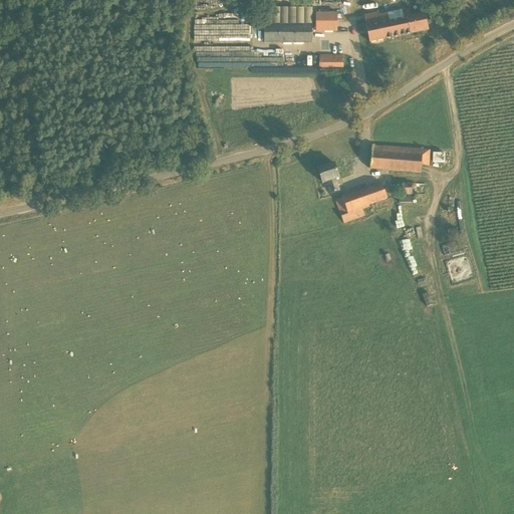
[(410,8),(364,18),(369,43),(429,30),(425,12),(411,16),(410,8)]
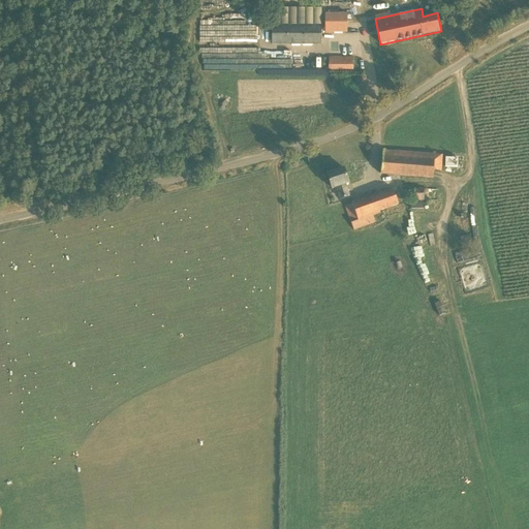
[(325,17),(325,32),(339,32),(340,24),(332,24),(332,17),(325,17)]
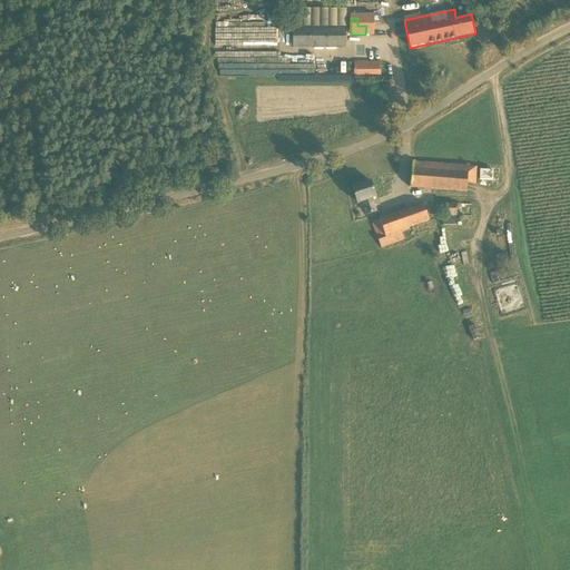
[(347,28),(297,28),(293,28),(293,48),(347,48),(347,28)]
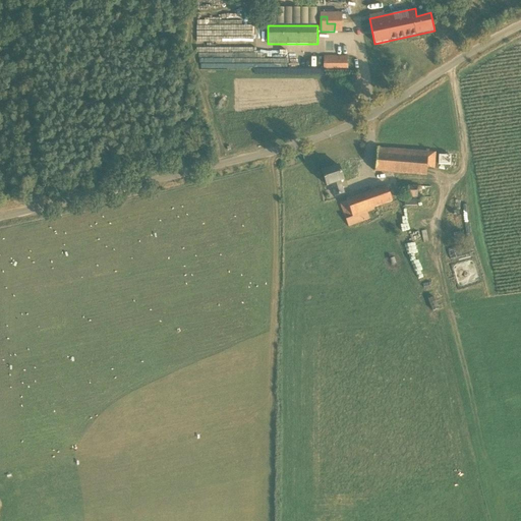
[(348,57),(324,57),(324,69),(348,69),(348,57)]
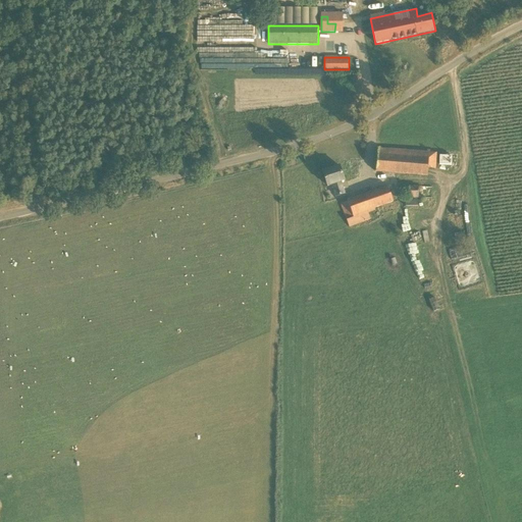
[(411,67),(403,61),(395,70),(404,77),(411,67)]
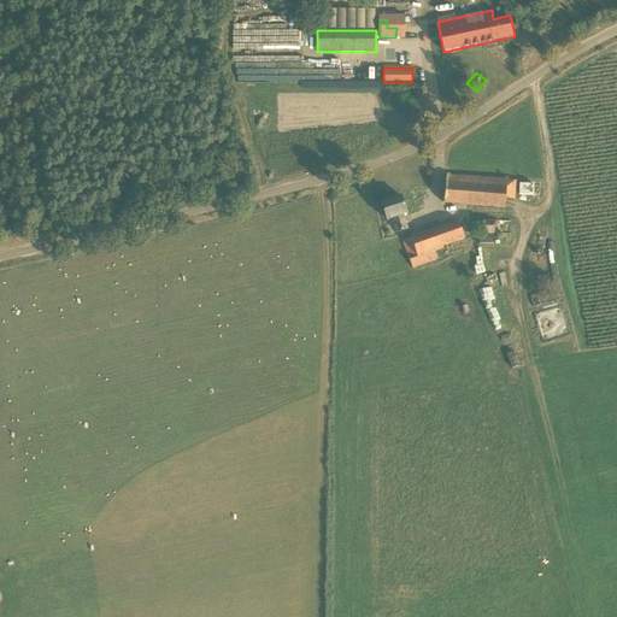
[(447,175),(445,203),(505,207),(507,180),(447,175)]
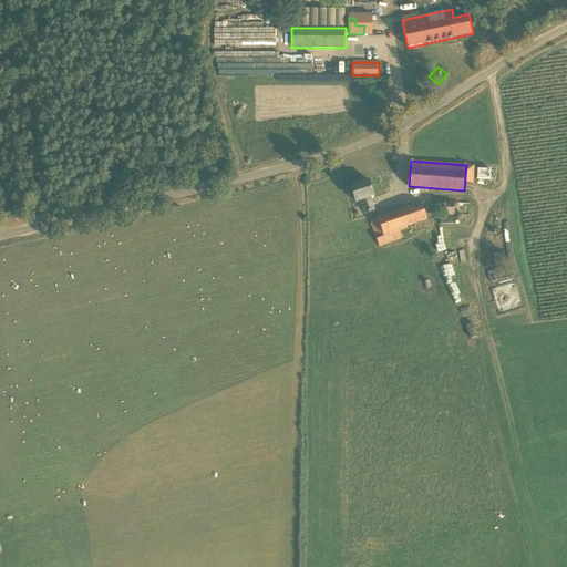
[(477,168),(477,179),(491,178),(490,168),(477,168)]
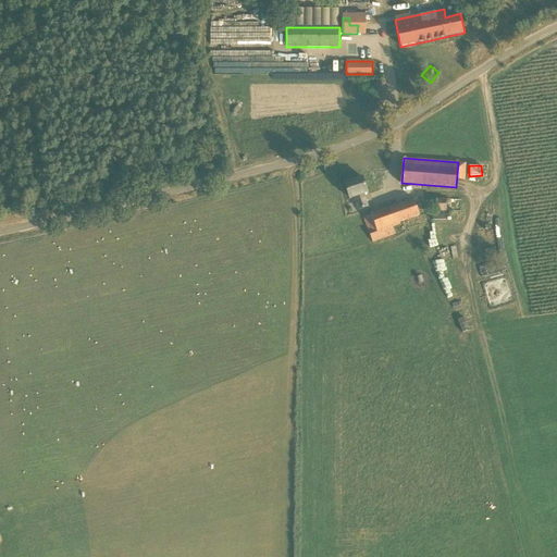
[(363,196),(368,194),(362,177),(345,183),(350,200),(354,198),(359,210),(368,207),(363,196)]
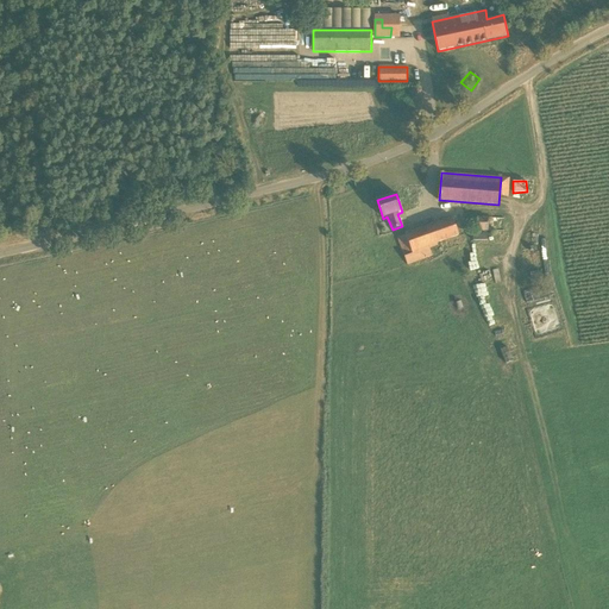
[(439,244),(460,236),(453,218),(406,234),(405,236),(399,238),(408,265),(433,256),(431,249),(439,245),(439,244)]
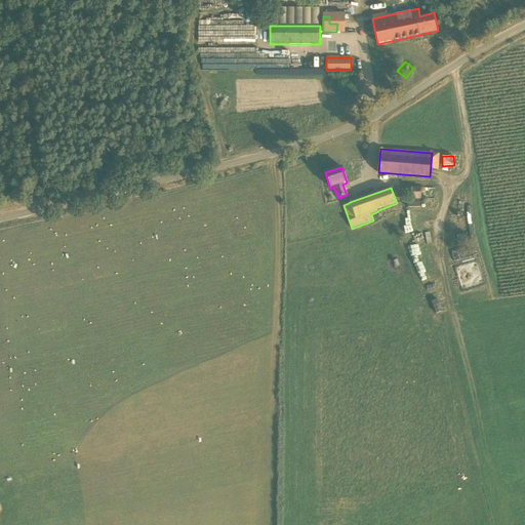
[(411,199),(420,199),(420,188),(411,188),(411,199)]
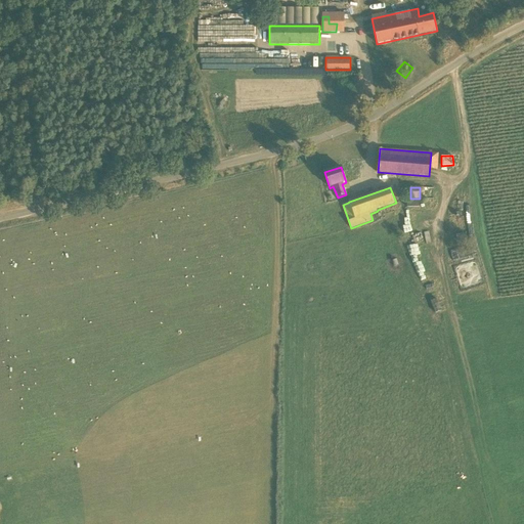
[(437,299),(430,301),(435,313),(442,311),(437,299)]
